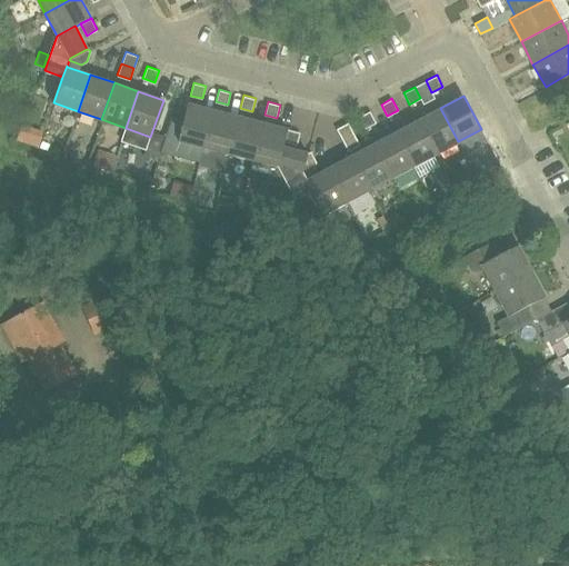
[(203,147),(213,109),(188,102),(178,140),(203,147)]
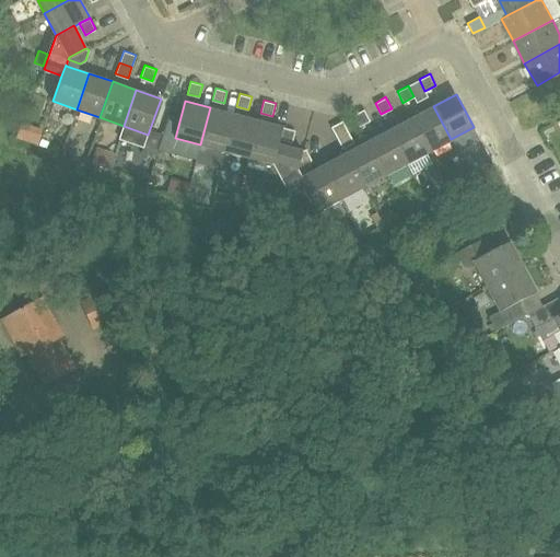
[(429,151),(451,139),(433,106),(411,117),(429,151)]
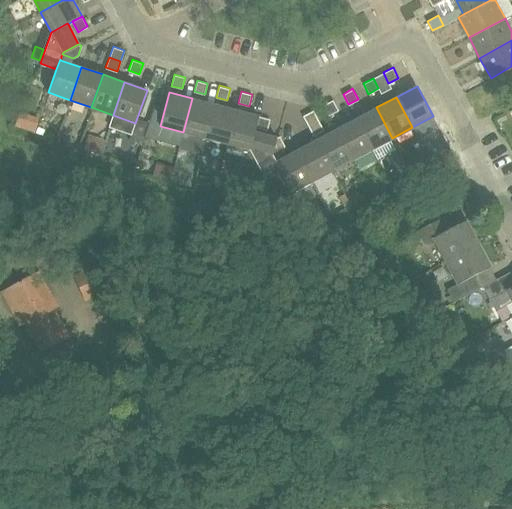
[(205,138),(214,104),(192,98),(183,132),(205,138)]
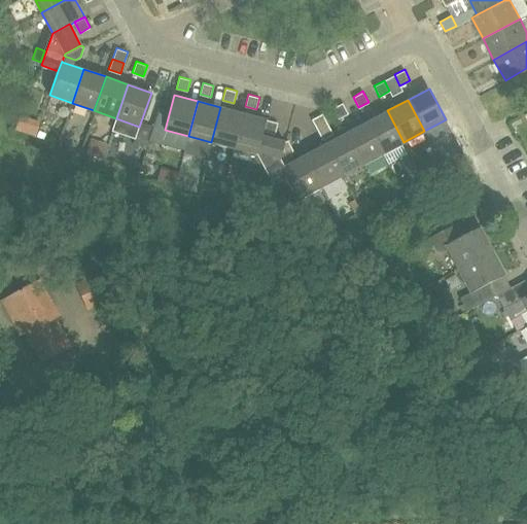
[(342,102),(331,108),(338,118),(348,113),(342,102)]
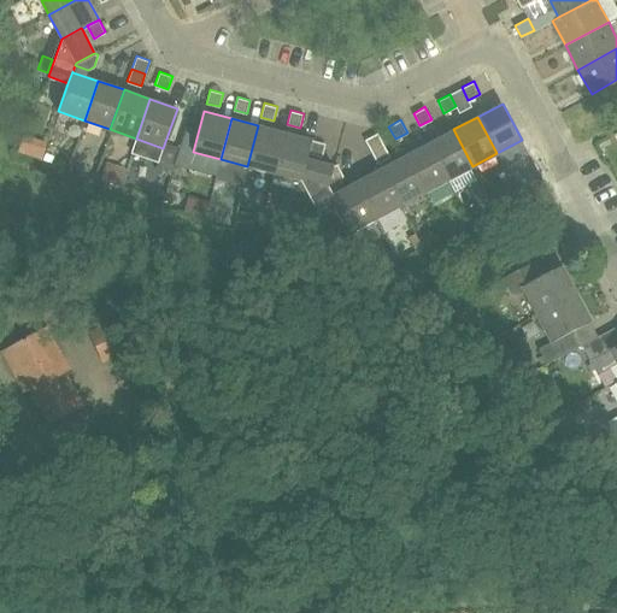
[(274,172),(285,133),(258,125),(247,166),(274,172)]
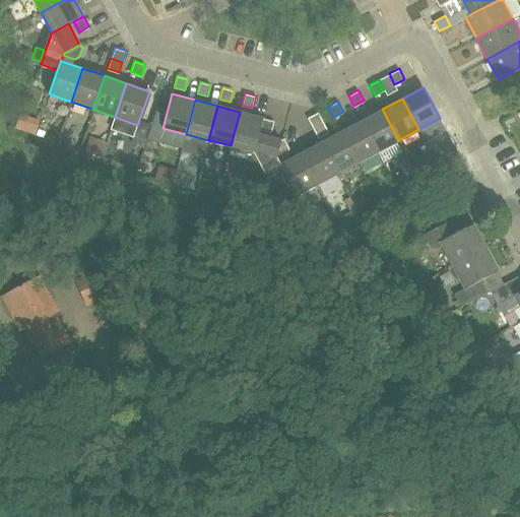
[(378,151),(398,140),(382,109),(362,120),(378,151)]
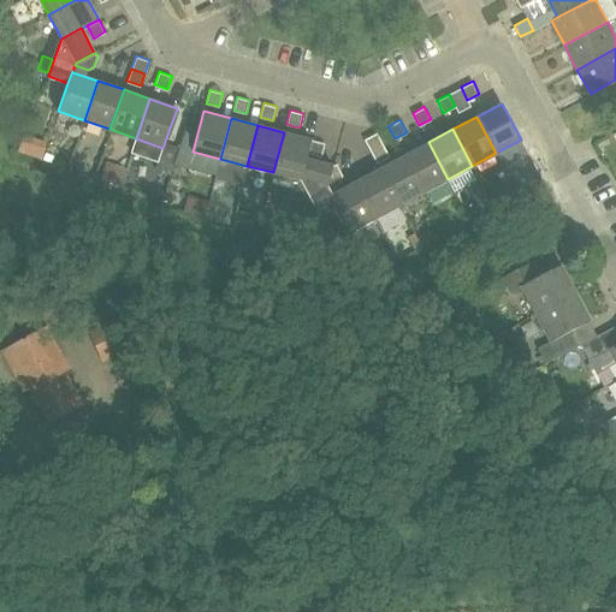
[(377,131),(363,138),(371,150),(383,143),(377,131)]
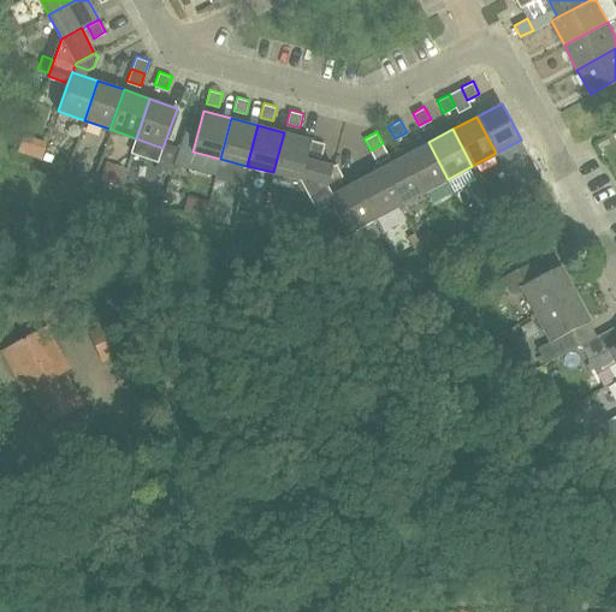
[(312,138),(284,132),(273,172),(270,189),(303,197),(302,203),(314,207),(300,179),(301,179),(306,158),(307,158),(308,152),(312,138)]
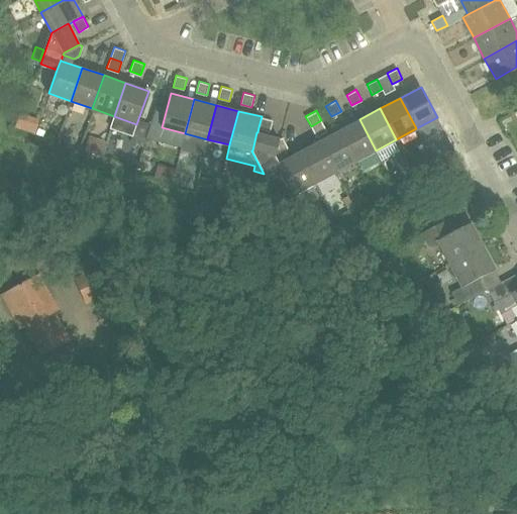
[(273,119),(262,116),(259,127),(270,130),(273,119)]
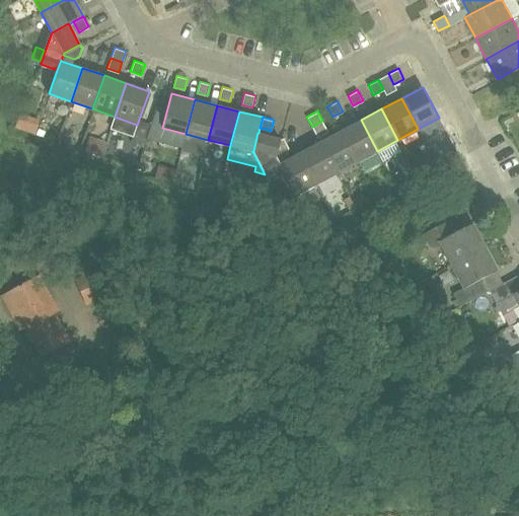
[(357,162),(377,151),(361,120),(341,131),(357,162)]
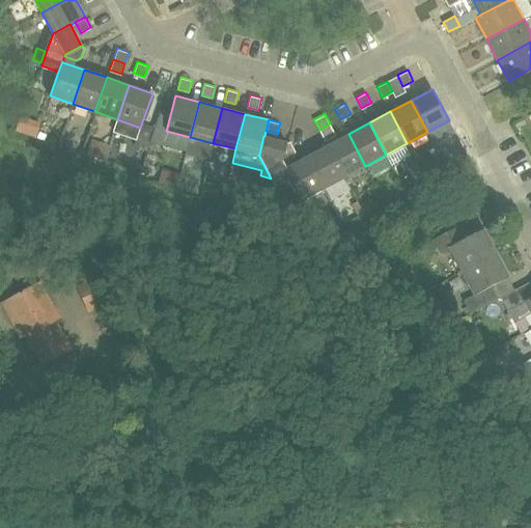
[(330,123),(319,130),(325,140),(336,135),(330,123)]
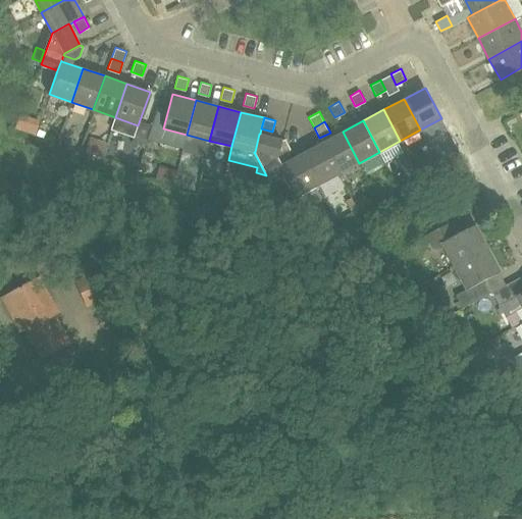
[(338,173),(359,163),(343,132),(322,143),(338,173)]
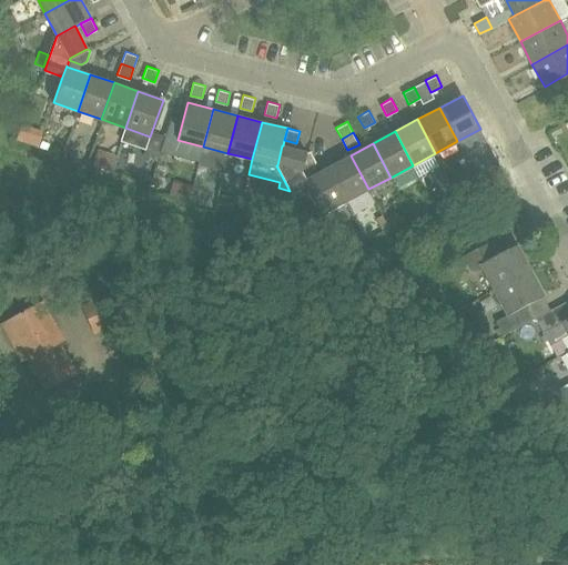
[(294,198),(311,189),(305,179),(306,179),(303,173),(302,171),(307,152),(283,145),(282,145),(277,165),(276,165),(290,191),(294,198)]
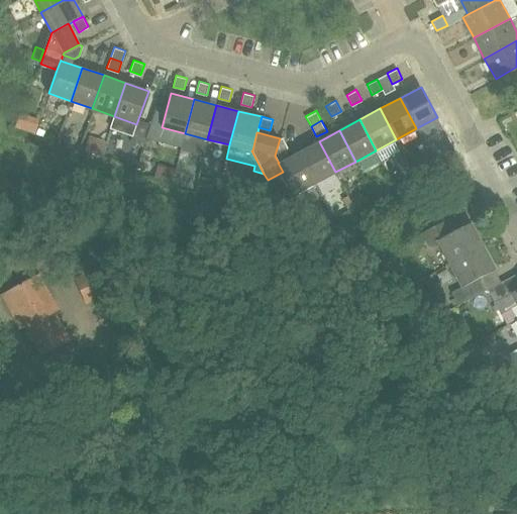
[(84,148),(100,155),(103,146),(106,139),(103,138),(89,133),(84,148)]
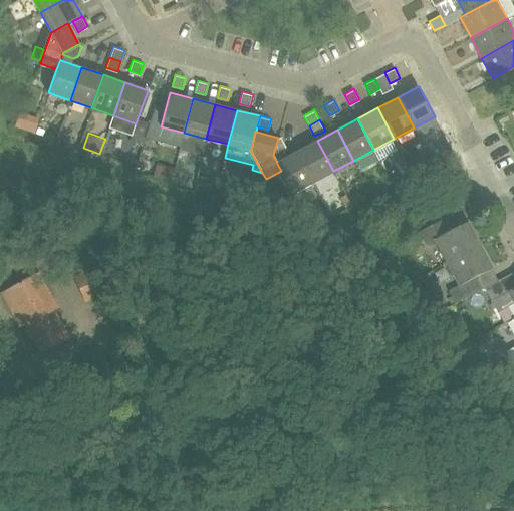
[(280,136),(278,138),(273,155),(274,157),(284,152),(286,146),(280,136)]
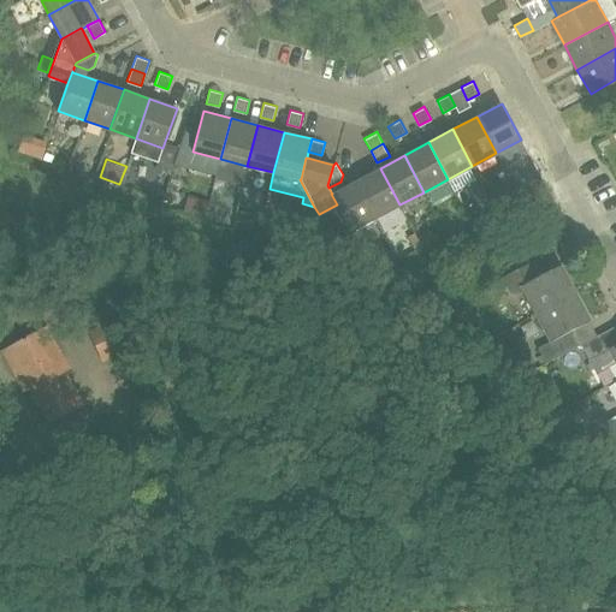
[(375,218),(400,205),(380,168),(355,180),(375,218)]
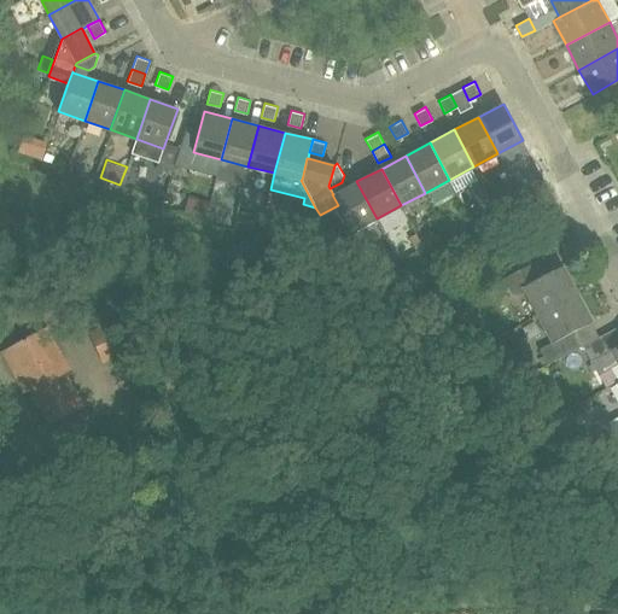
[(351,232),(377,218),(356,181),(333,194),(332,194),(338,205),(351,232)]
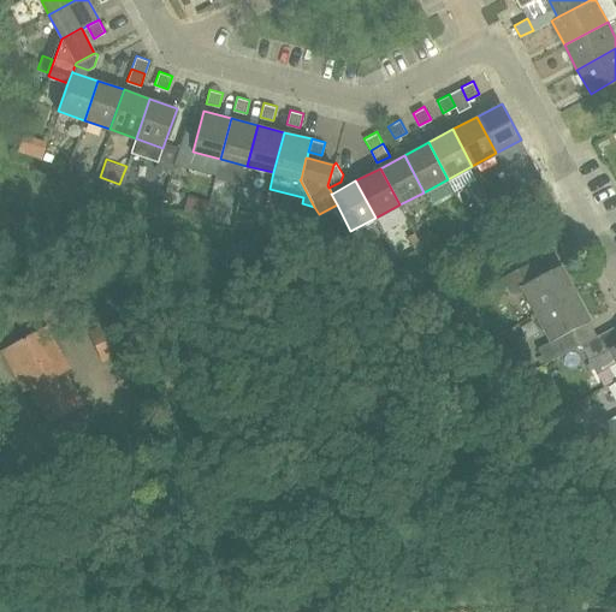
[(432,229),(418,236),(420,242),(422,245),(437,237),(432,229)]
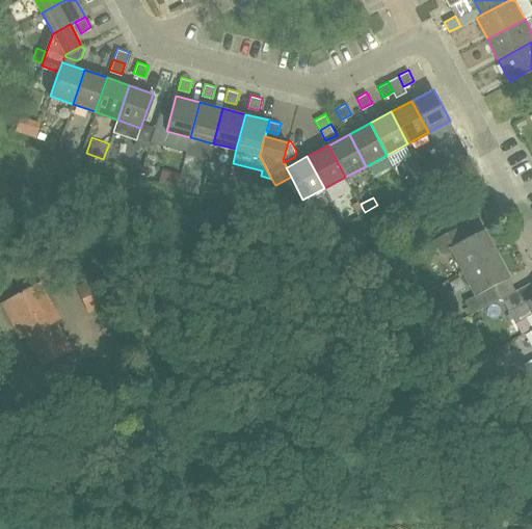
[(358,201),(351,204),(356,212),(363,209),(361,204),(358,201)]
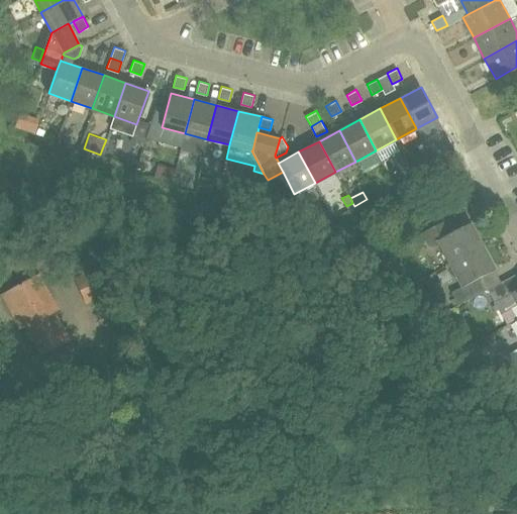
[(449,263),(483,244),(471,222),(453,230),(447,218),(420,232),(427,245),(437,240),(449,263)]
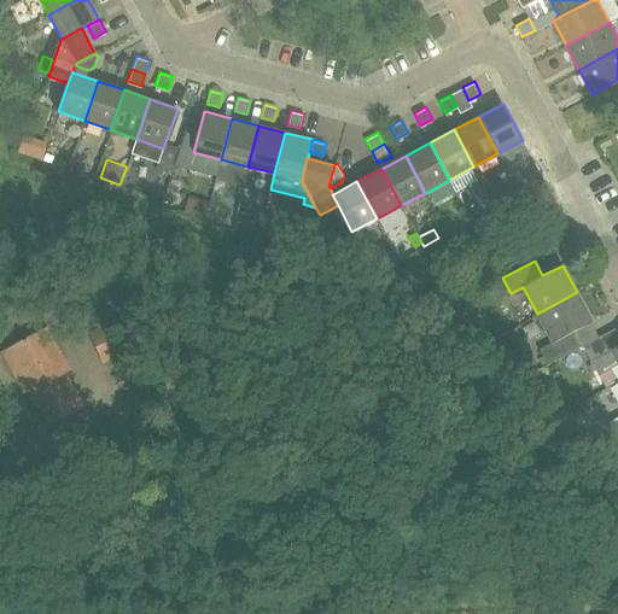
[(577,292),(537,314),(552,341),(540,348),(548,363),(579,346),(572,331),(592,320),(577,292)]
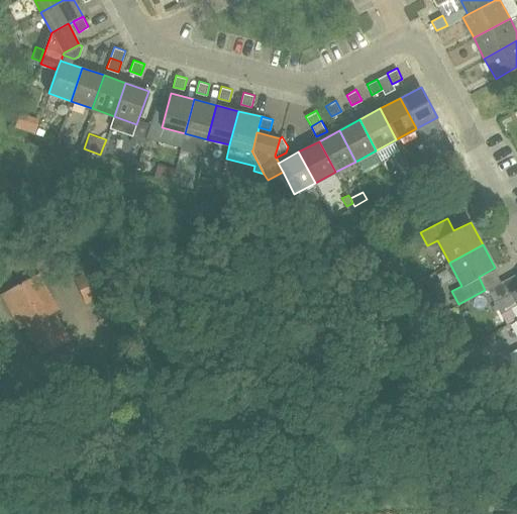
[(99,267),(77,278),(86,298),(109,287),(99,267)]
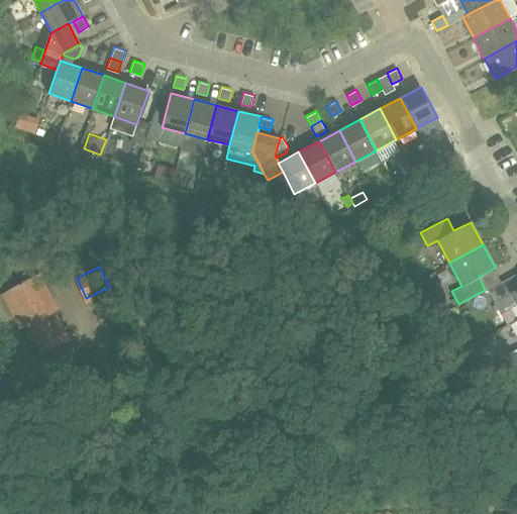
[(516,274),(516,273),(492,286),(498,298),(494,300),(499,309),(507,304),(512,306),(516,302),(516,274)]
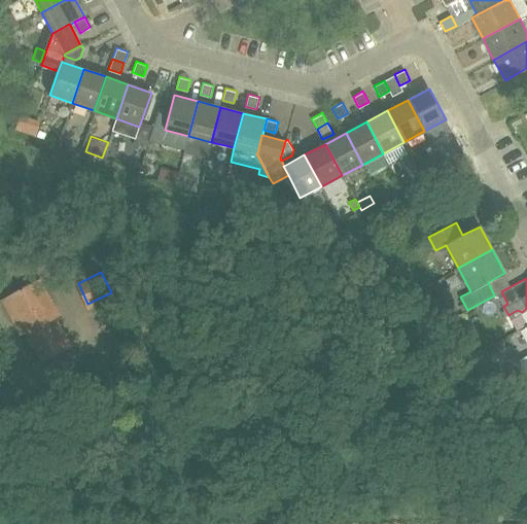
[(21,292),(6,300),(23,330),(27,327),(42,356),(66,344),(50,315),(55,313),(38,282),(24,290),(23,288),(20,290),(21,292)]
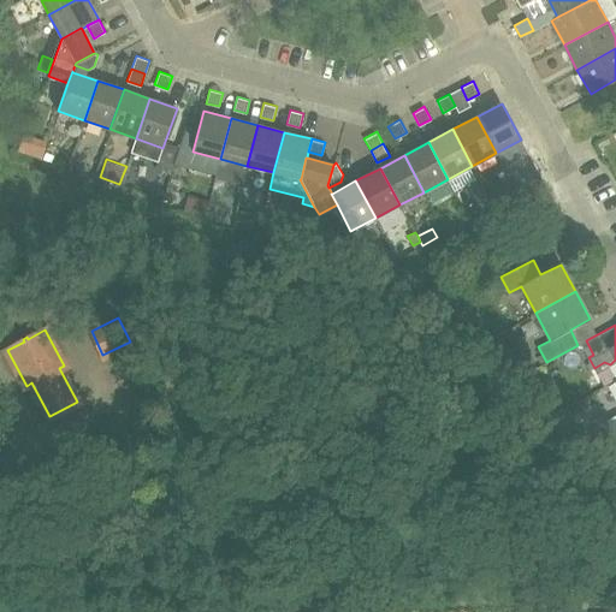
[(516,372),(505,364),(498,375),(509,382),(516,372)]
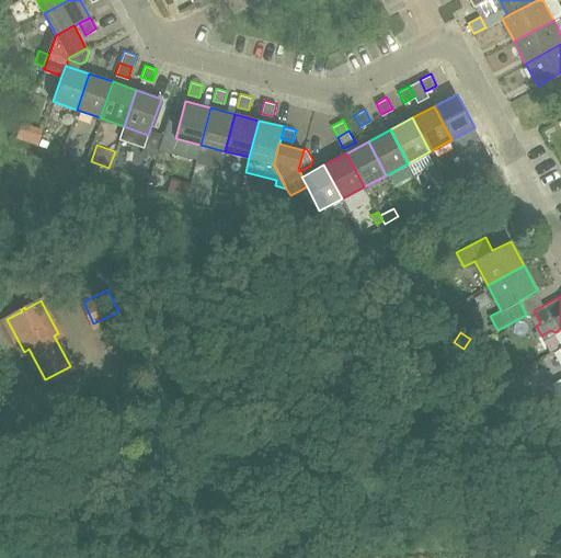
[(491,360),(488,342),(472,345),(477,363),(491,360)]
